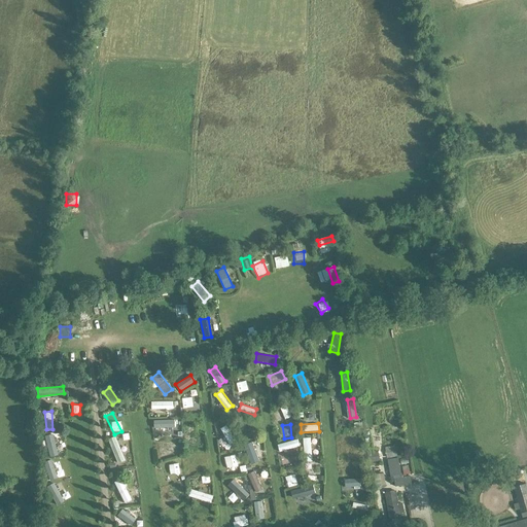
[(220,428),(230,445),(236,442),(226,425),(220,428)]
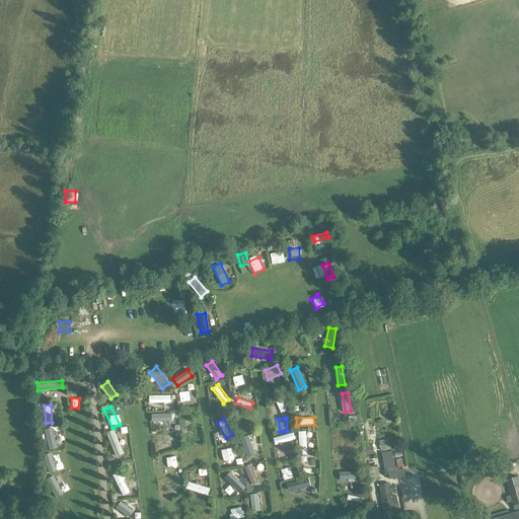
[(45,429),(50,449),(58,447),(54,427),(45,429)]
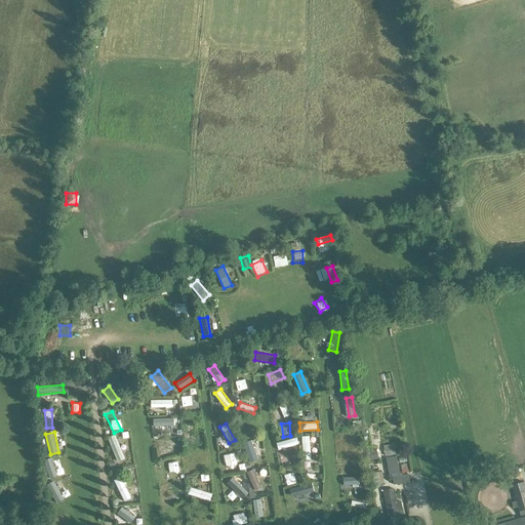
[(115,434),(109,437),(118,460),(124,458),(115,434)]
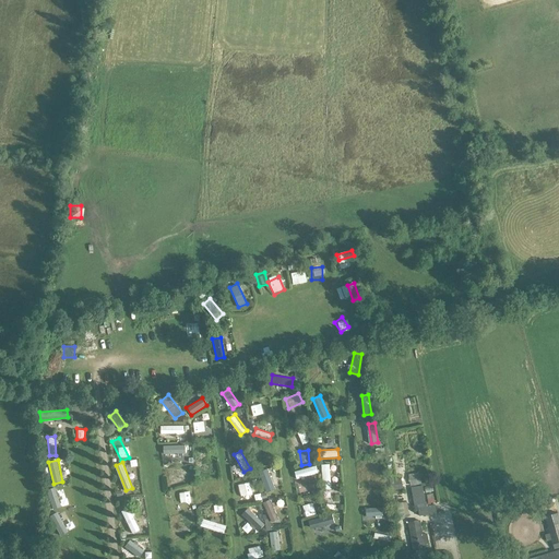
[(321,464),(323,489),(331,489),(329,463),(321,464)]
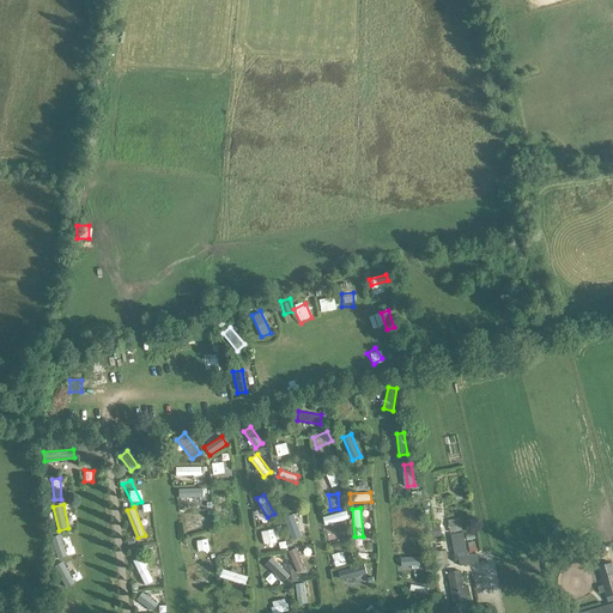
[(346,511),(323,517),(326,527),(350,521),(346,511)]
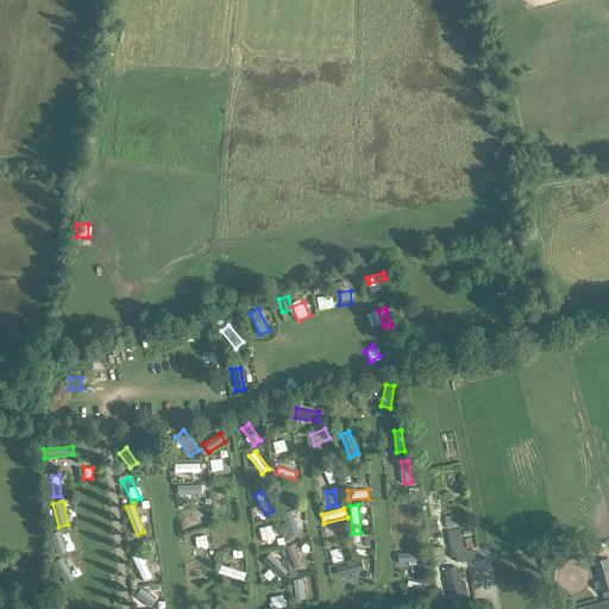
[(282,514),(290,535),(299,532),(290,510),(282,514)]
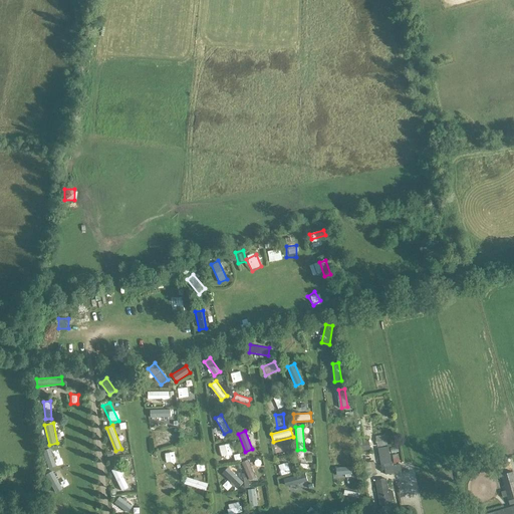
[(176,434),(158,432),(157,439),(175,441),(176,434)]
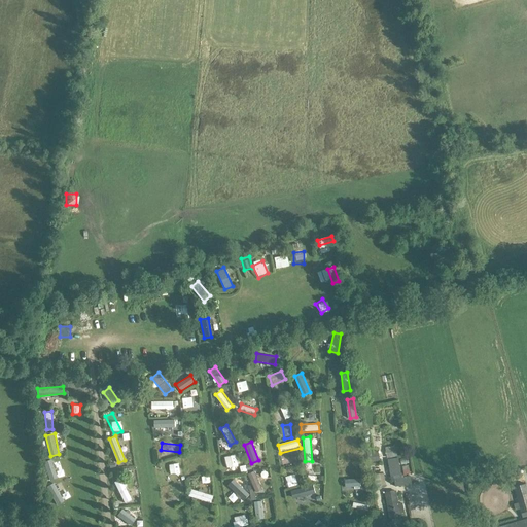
[(395,446),(385,448),(387,459),(397,457),(395,446)]
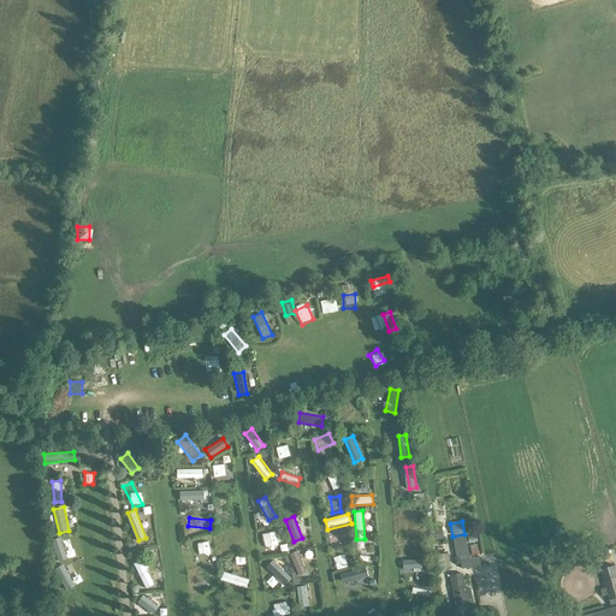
[(431,540),(444,538),(442,528),(430,529),(431,540)]
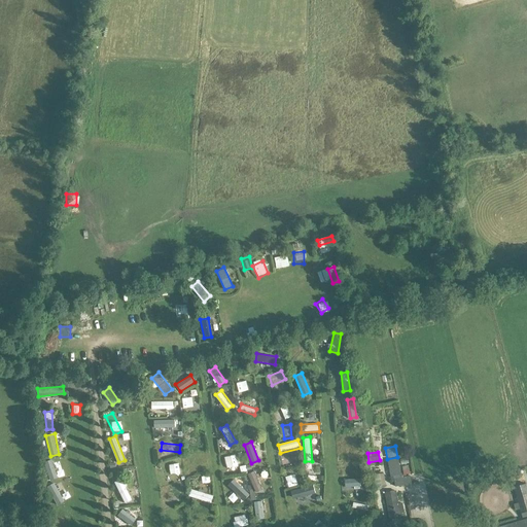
[(237,476),(242,471),(230,457),(224,462),(237,476)]
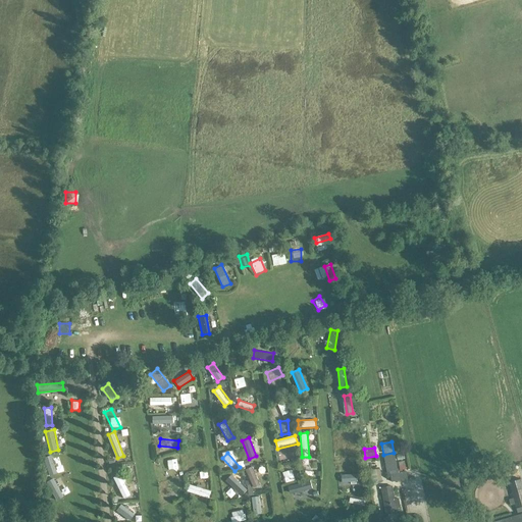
[(400,481),(396,454),(383,456),(387,478),(390,477),(392,482),(400,481)]
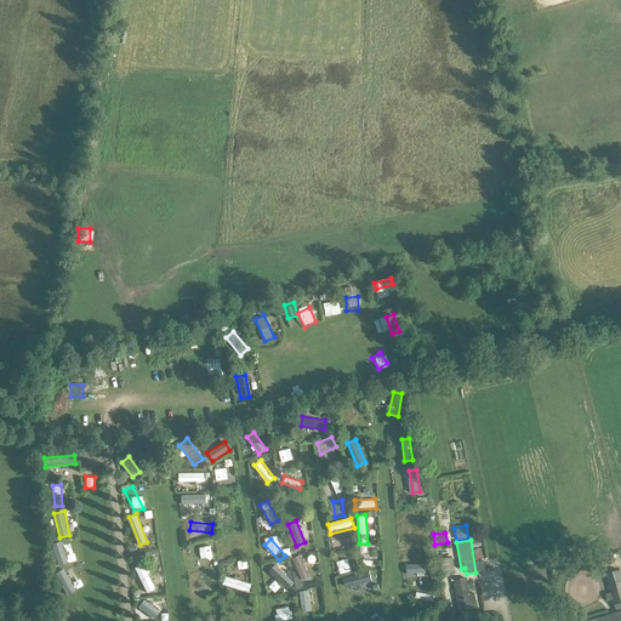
[(52,543),(60,565),(68,563),(62,541),(52,543)]
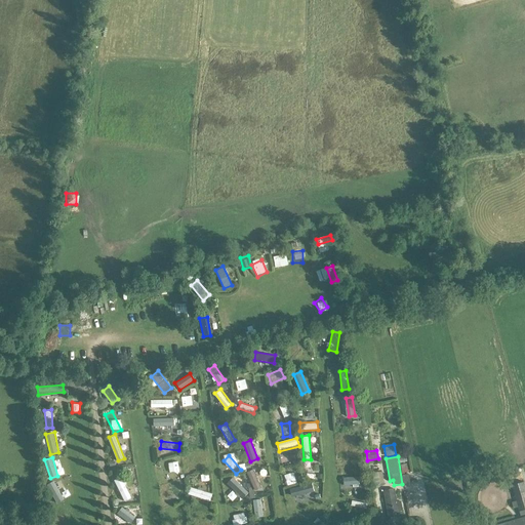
[(246,471),(255,490),(261,487),(252,468),(246,471)]
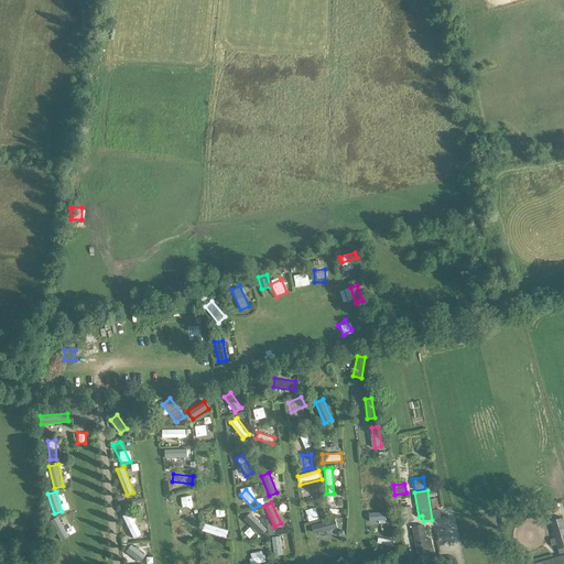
[(328,506),(327,512),(338,514),(340,508),(328,506)]
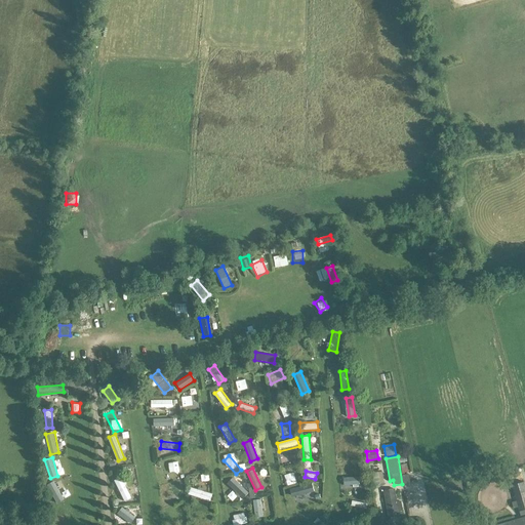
[(287,488),(297,485),(293,473),(283,476),(287,488)]
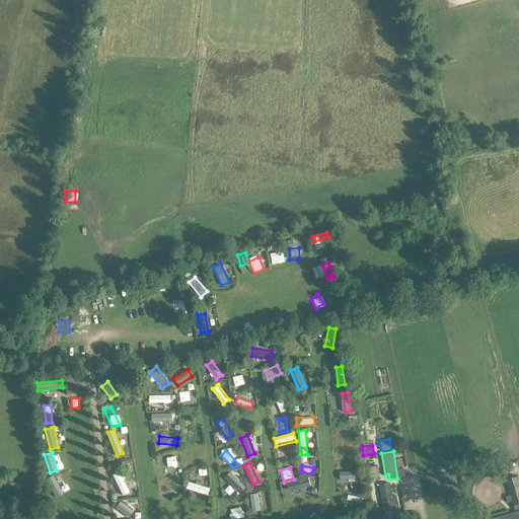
[(367,470),(369,480),(379,478),(377,468),(367,470)]
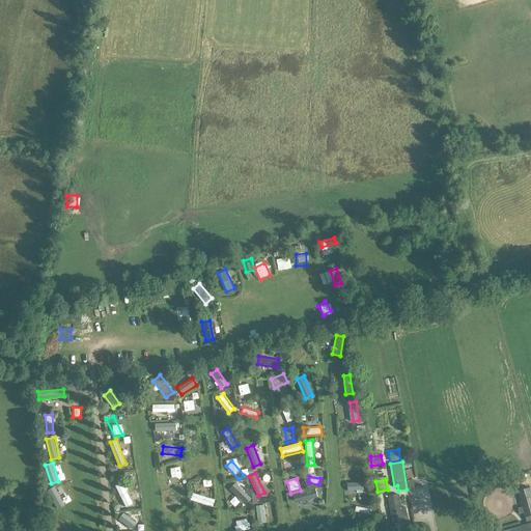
[(347,481),(347,491),(363,491),(363,481),(347,481)]
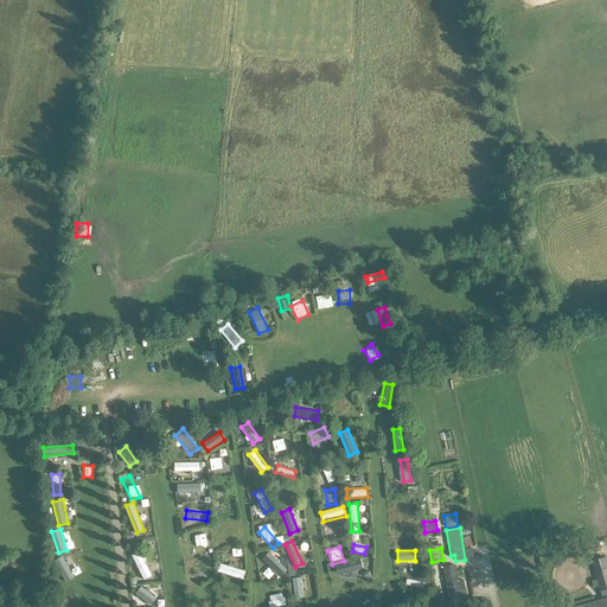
[(132,556),(144,580),(152,576),(140,551),(132,556)]
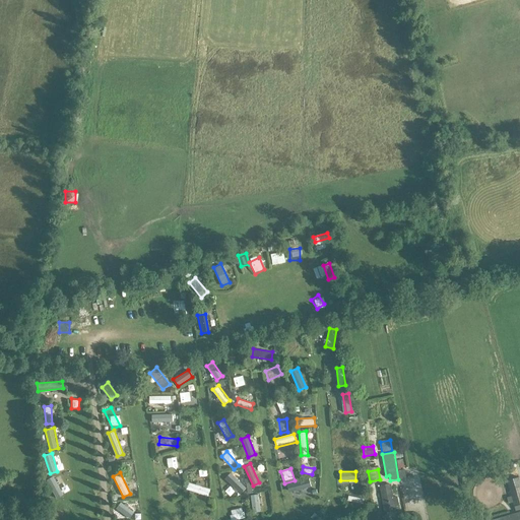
[(245,486),(231,472),(224,478),(239,493),(245,486)]
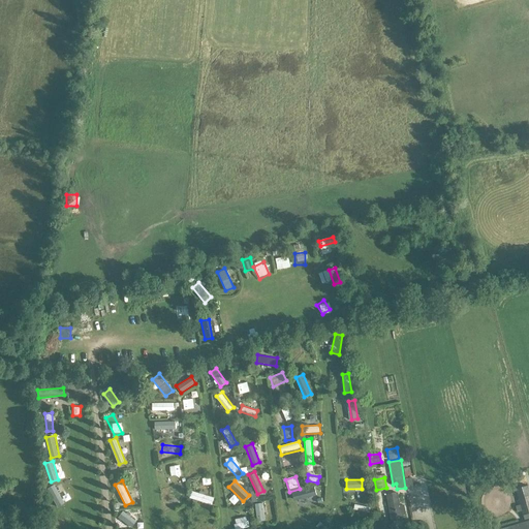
[(56,486),(49,489),(57,506),(64,503),(56,486)]
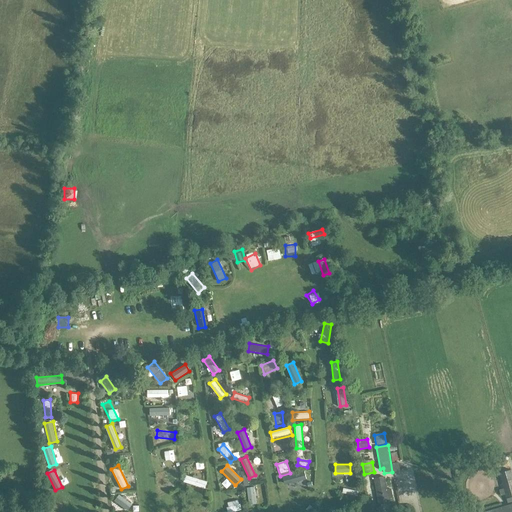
[(181,480),(164,472),(161,477),(178,486),(181,480)]
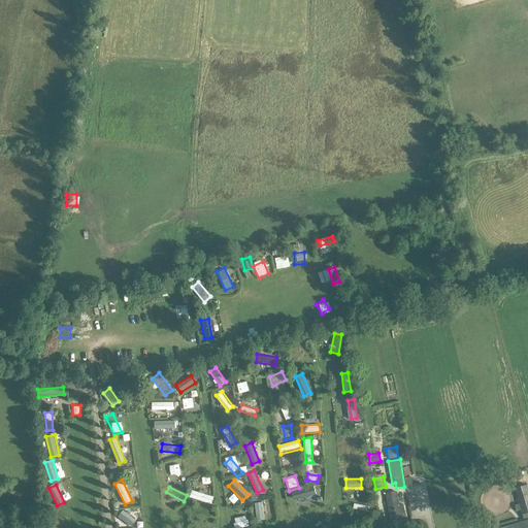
[(312,487),(291,491),(293,499),(315,494),(312,487)]
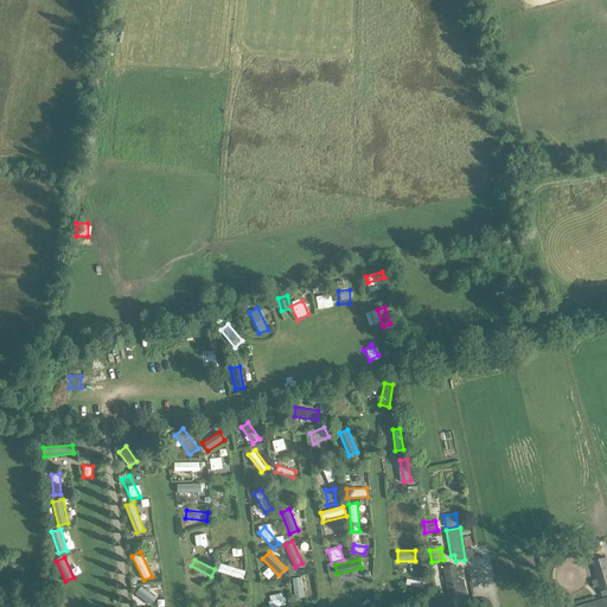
[(244,570),(219,563),(217,570),(242,579),(244,570)]
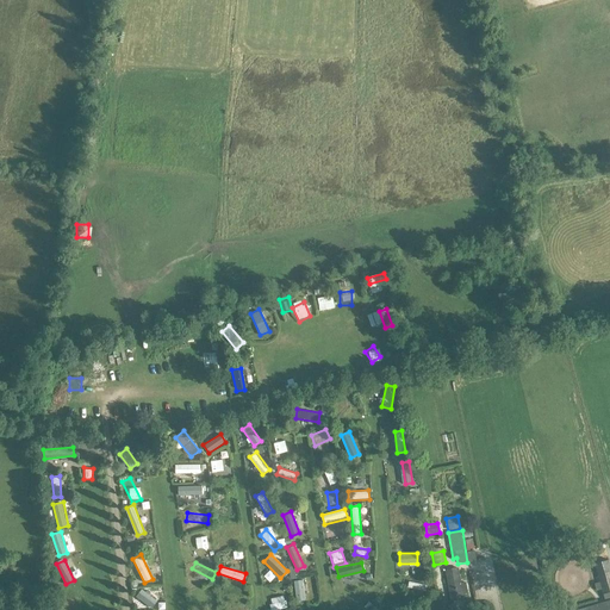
[(465,583),(461,584),(458,568),(446,571),(452,602),(464,599),(462,595),(467,595),(465,583)]
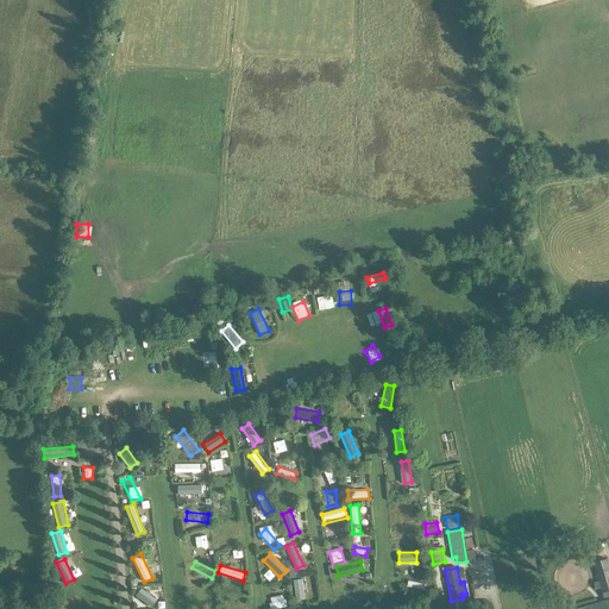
[(608,590),(608,571),(597,575),(602,592),(608,590)]
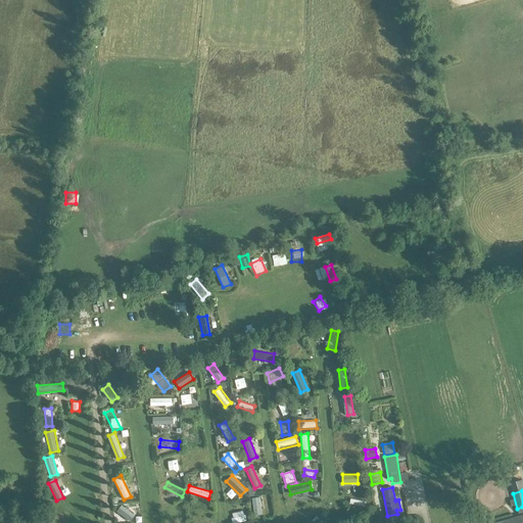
[(251,497),(253,516),(262,515),(259,496),(251,497)]
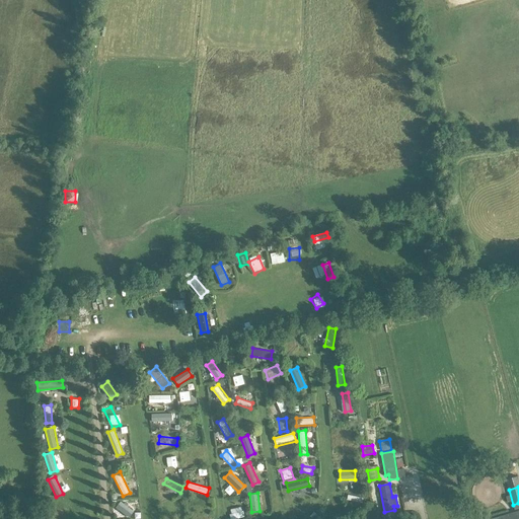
[(364,499),(348,495),(347,500),(363,503),(364,499)]
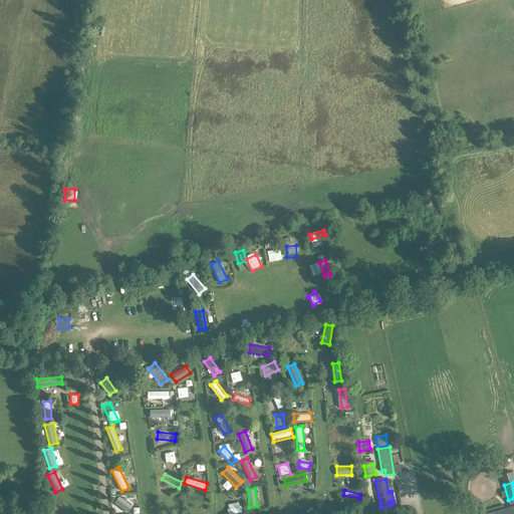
[(120,496),(114,503),(127,512),(133,506),(120,496)]
